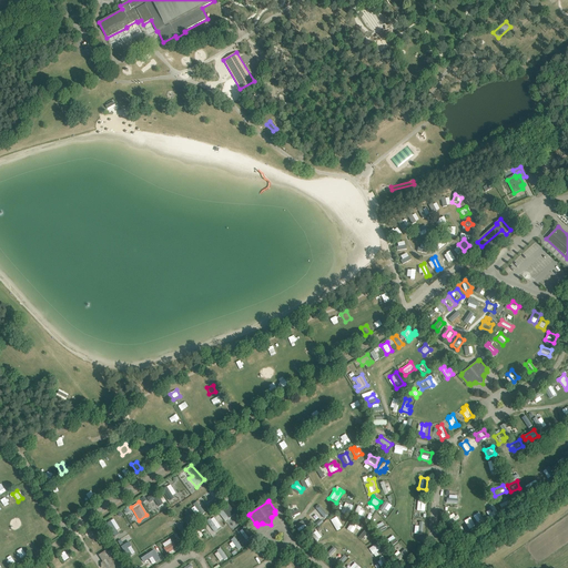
[(199,517),(205,513),(196,501),(190,507),(199,517)]
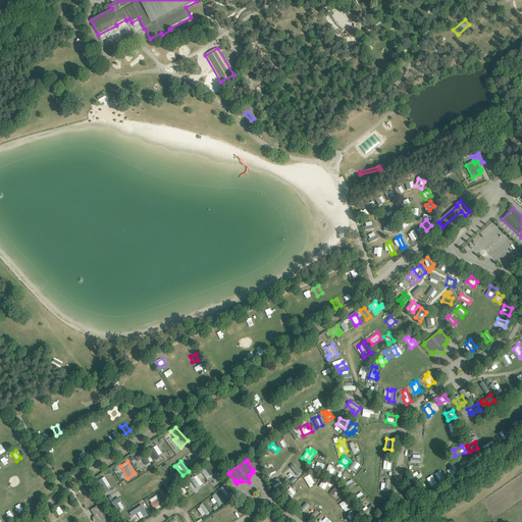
[(317,462),(313,471),(320,474),(324,465),(317,462)]
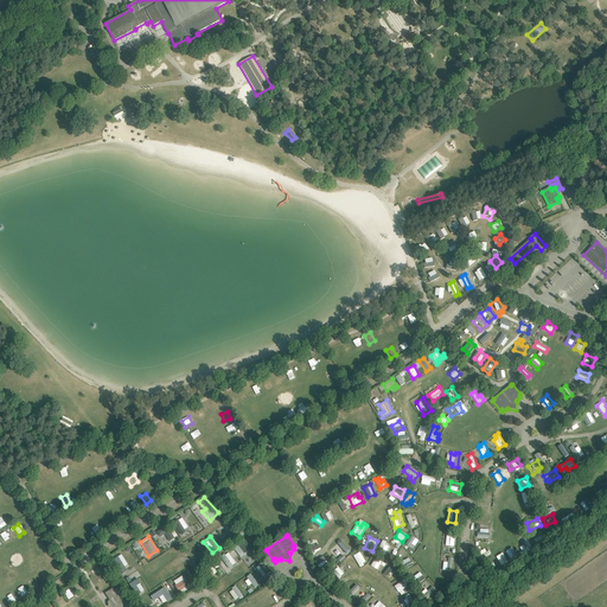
[(232,547),(241,557),(251,549),(243,538),(232,547)]
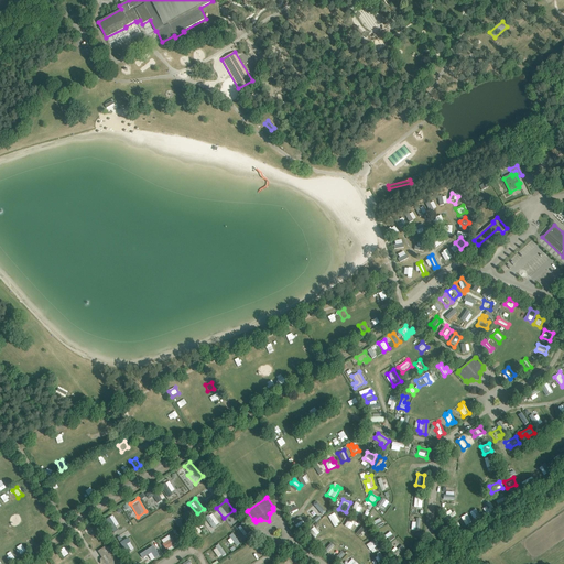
[(316,501),(313,505),(322,516),(326,512),(316,501)]
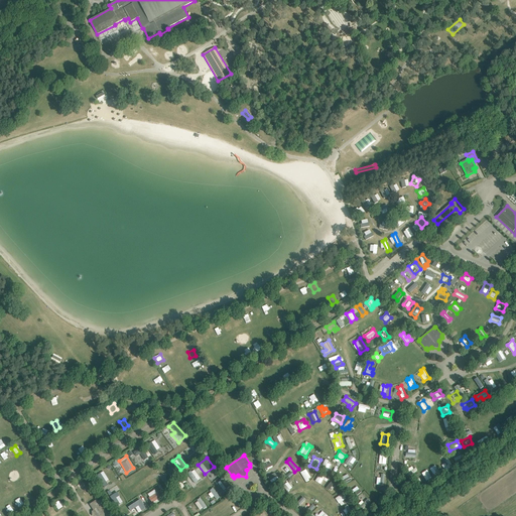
[(331,465),(328,464),(329,461),(326,460),(320,469),(327,472),(331,465)]
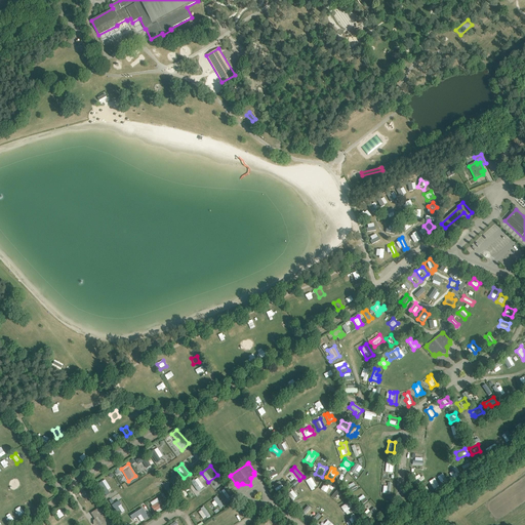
[(354,480),(358,474),(351,470),(347,476),(354,480)]
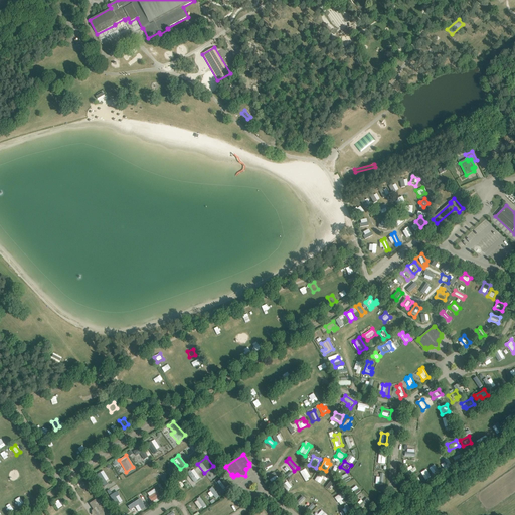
[(434,465),(428,468),(433,474),(438,471),(434,465)]
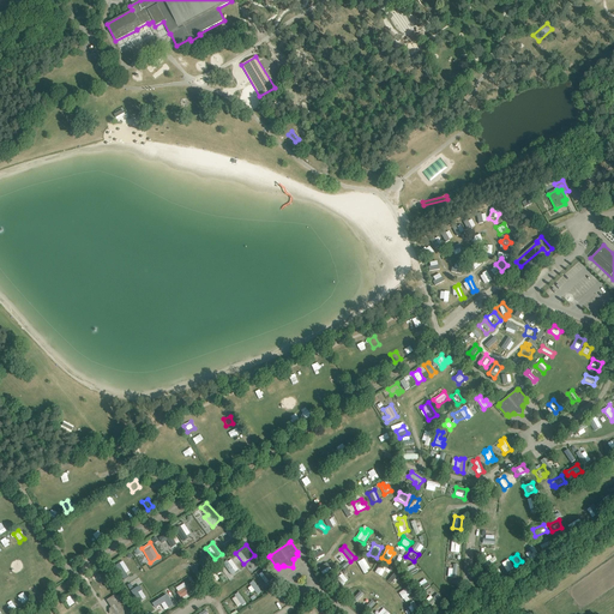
[(487,565),(497,560),(494,557),(492,558),(491,555),(483,558),(487,565)]
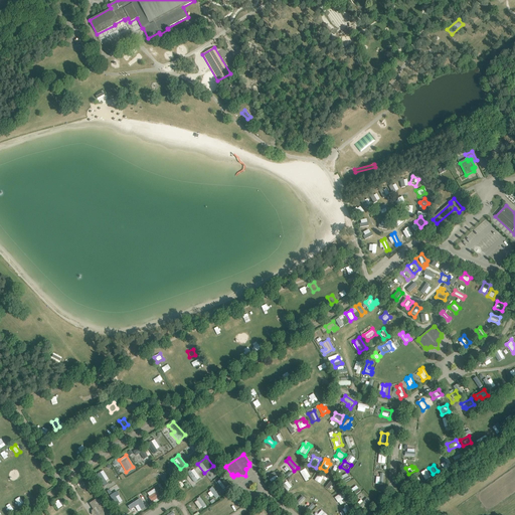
[(309,480),(308,478),(310,476),(306,468),(300,471),(305,482),(309,480)]
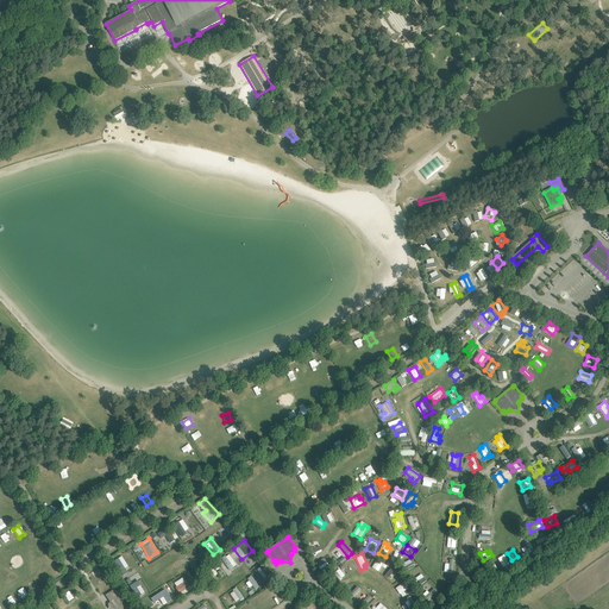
[(45,564),(54,559),(50,554),(42,559),(45,564)]
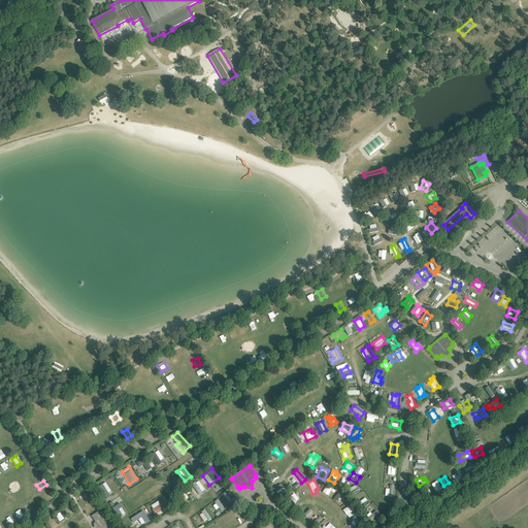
[(192,485),(199,494),(205,490),(198,481),(192,485)]
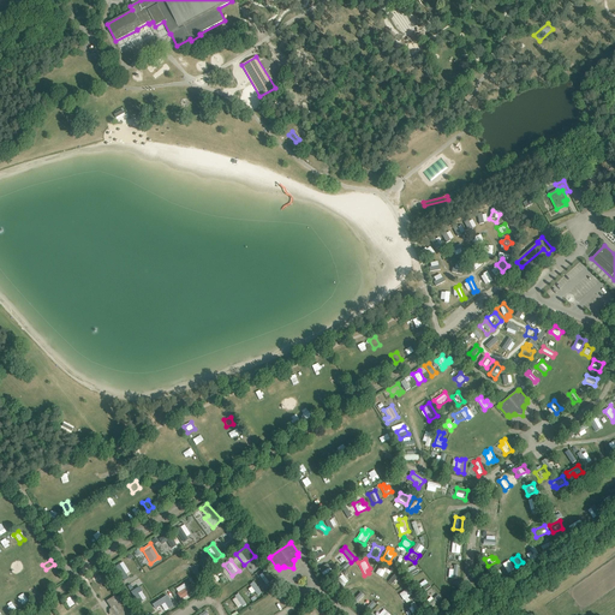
[(507,573),(514,569),(509,560),(502,563),(507,573)]
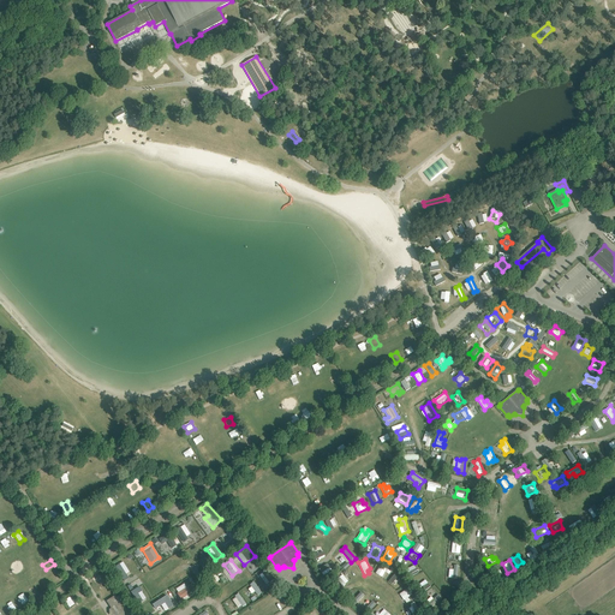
[(323,577),(332,571),(327,563),(318,569),(323,577)]
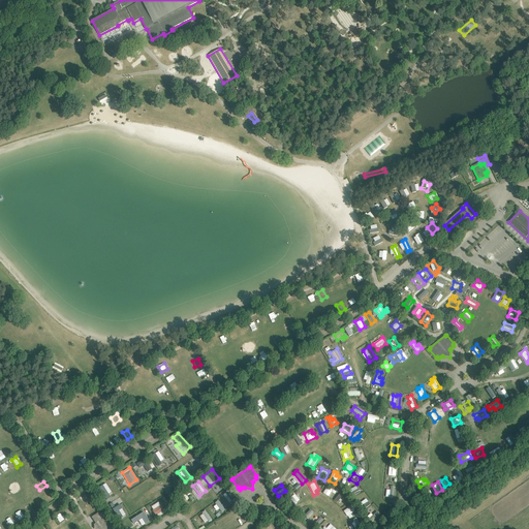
[(322,493),(329,497),(334,488),(329,485),(322,493)]
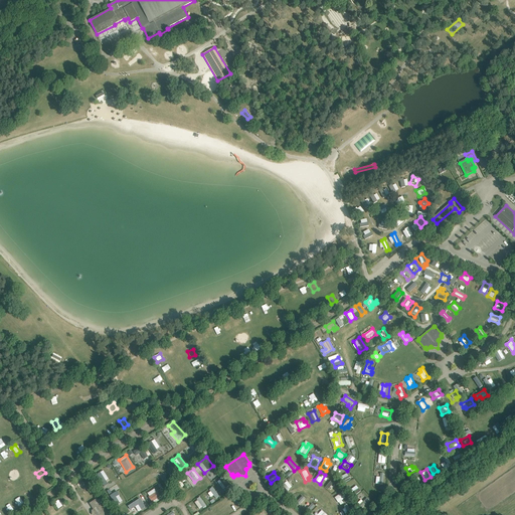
[(223,491),(227,487),(221,478),(216,482),(223,491)]
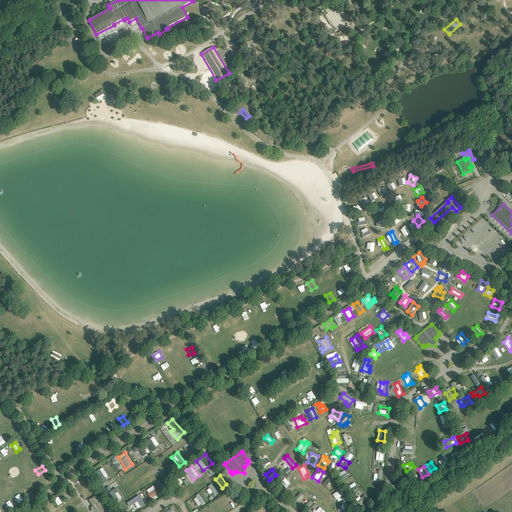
[(329,476),(323,484),(326,486),(332,479),(329,476)]
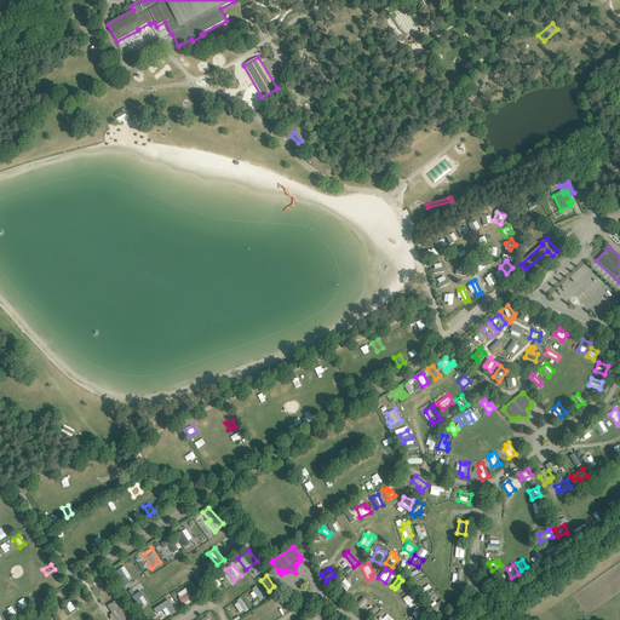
[(345,591),(351,586),(344,579),(339,584),(345,591)]
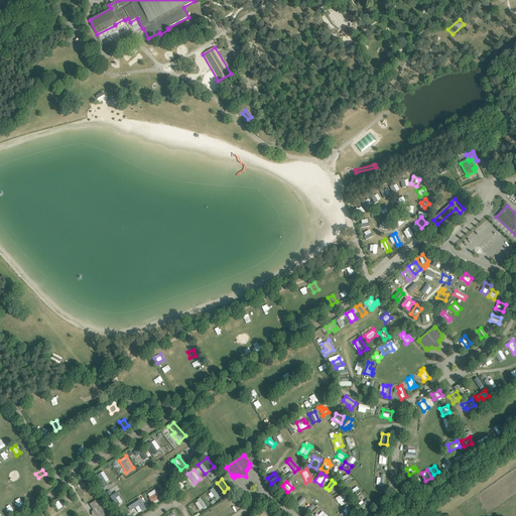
[(209,490),(211,492),(208,494),(211,498),(214,497),(216,500),(220,497),(212,488),(209,490)]
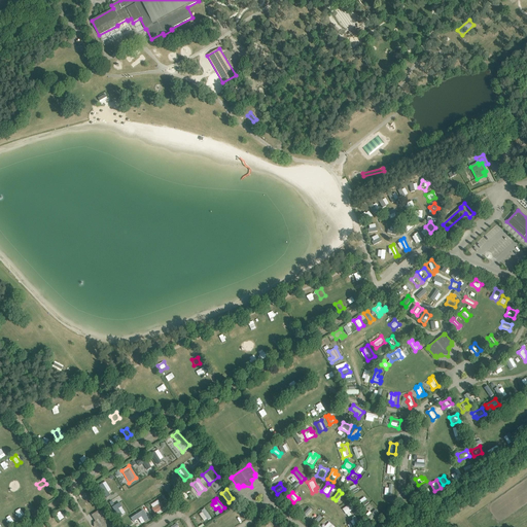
[(159,499),(149,505),(155,514),(164,508),(159,499)]
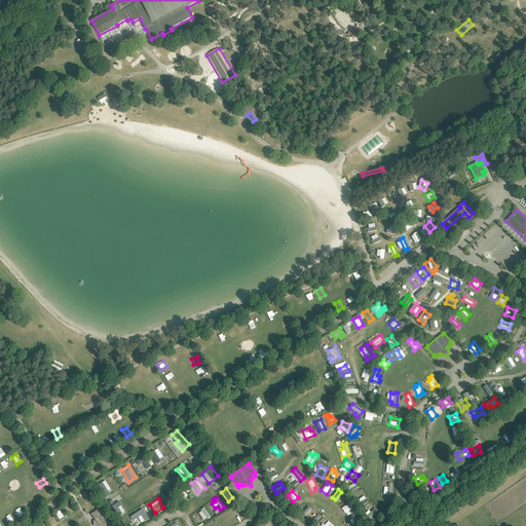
[(362,506),(369,501),(366,498),(359,503),(362,506)]
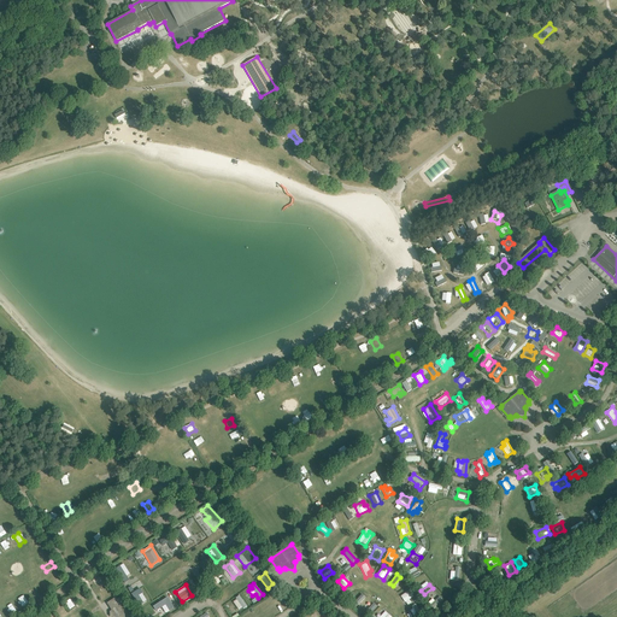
[(406,601),(407,605),(411,603),(410,599),(413,597),(410,589),(400,595),(404,603),(406,601)]
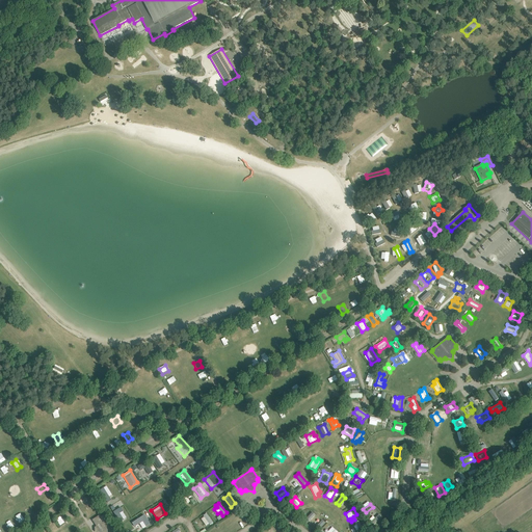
[(309,519),(313,523),(320,516),(315,511),(309,519)]
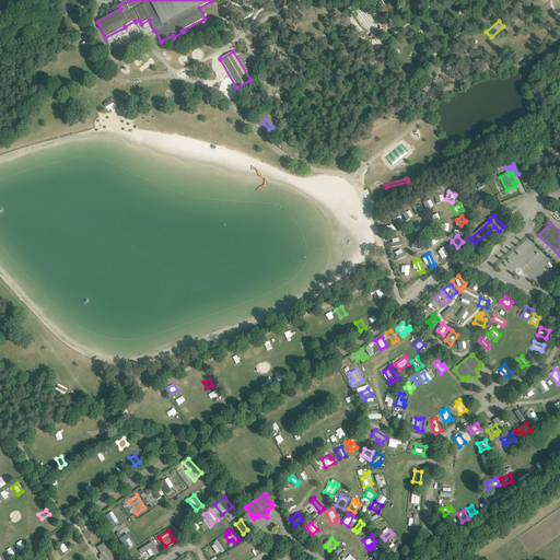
[(214,544),(211,546),(216,553),(220,551),(221,553),(224,551),(218,540),(213,543),(214,544)]
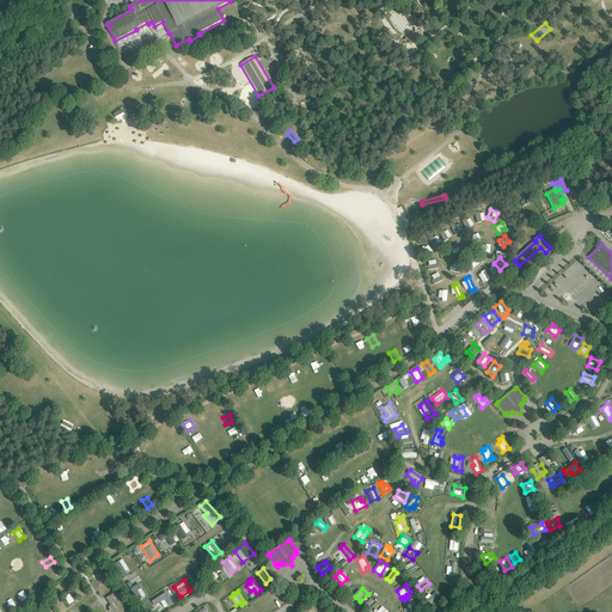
[(430,595),(429,594),(426,597),(428,603),(439,598),(436,592),(430,595)]
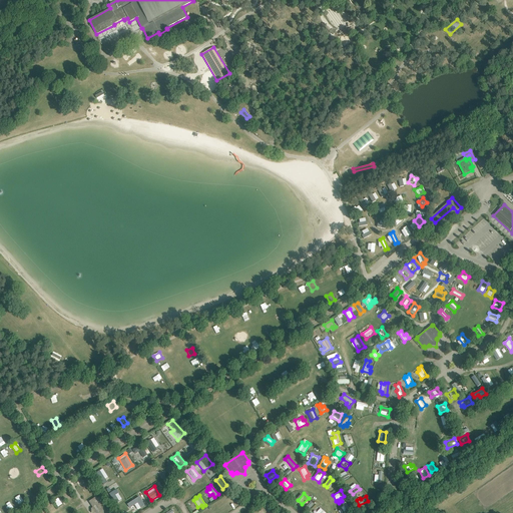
[(93,507),(91,509),(91,512),(106,512),(108,512),(99,497),(97,498),(96,497),(89,501),(93,507)]
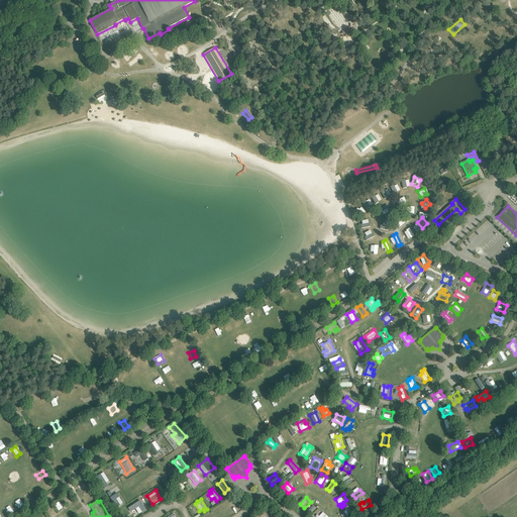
[(11,514),(16,511),(12,504),(7,507),(11,514)]
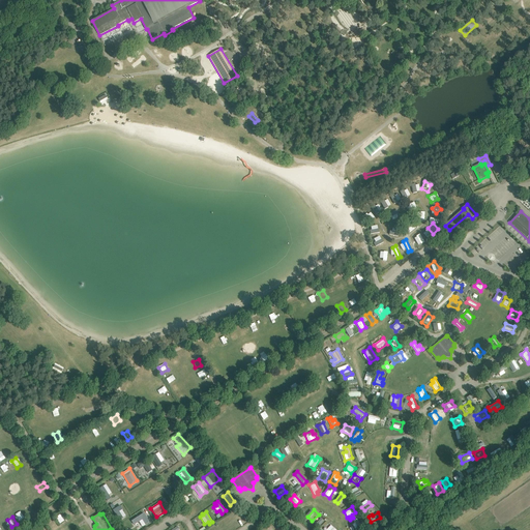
[(354,521),(355,523),(352,524),(354,529),(360,526),(357,519),(354,521)]
